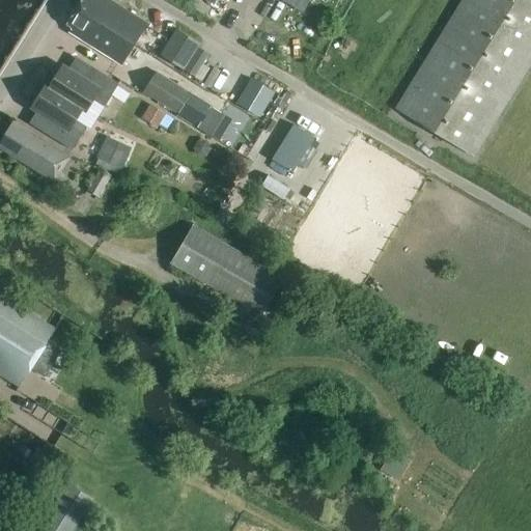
[(83,0),(78,8),(137,46),(150,25),(111,0),(83,0)]
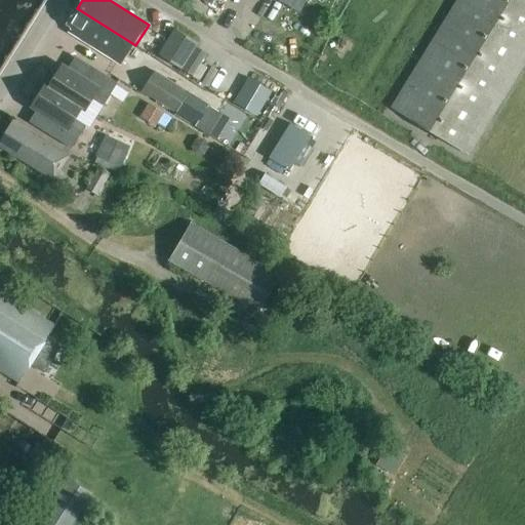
[(524,0),(455,0),(391,107),(471,156),(524,66),(524,0)]
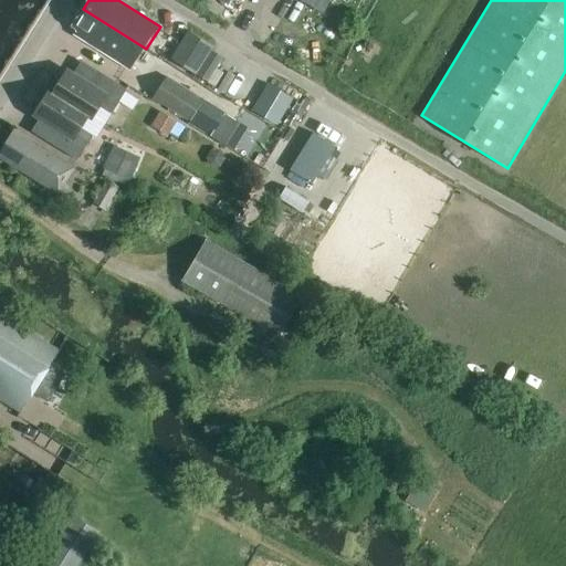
[(132,71),(146,49),(83,9),(72,27),(77,29),(74,34),(132,71)]
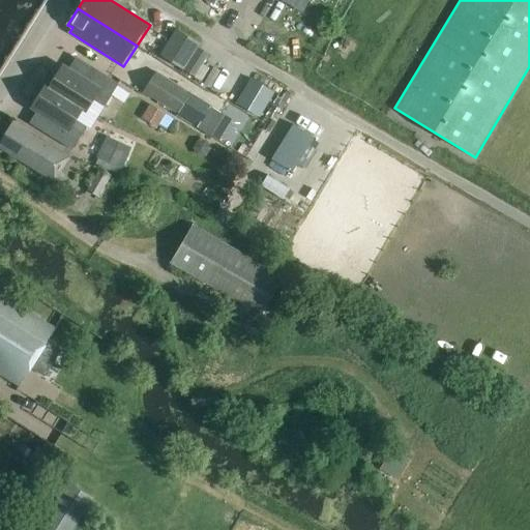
[(199,48),(201,43),(176,29),(160,55),(185,69),(199,48)]
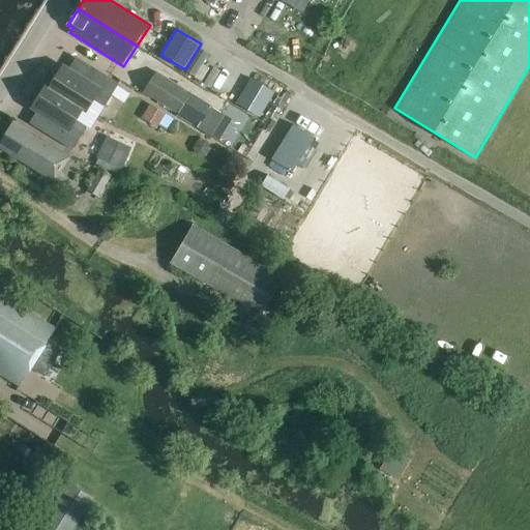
[(185,69),(196,77),(204,63),(209,54),(199,48),(185,69)]
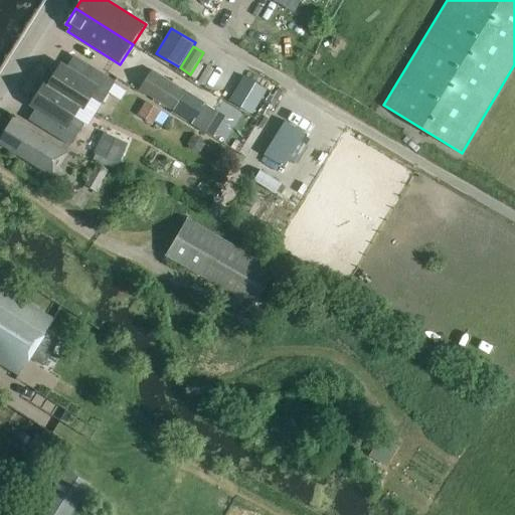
[(47,86),(80,106),(83,109),(91,98),(102,104),(116,81),(90,65),(81,78),(60,65),(47,86)]
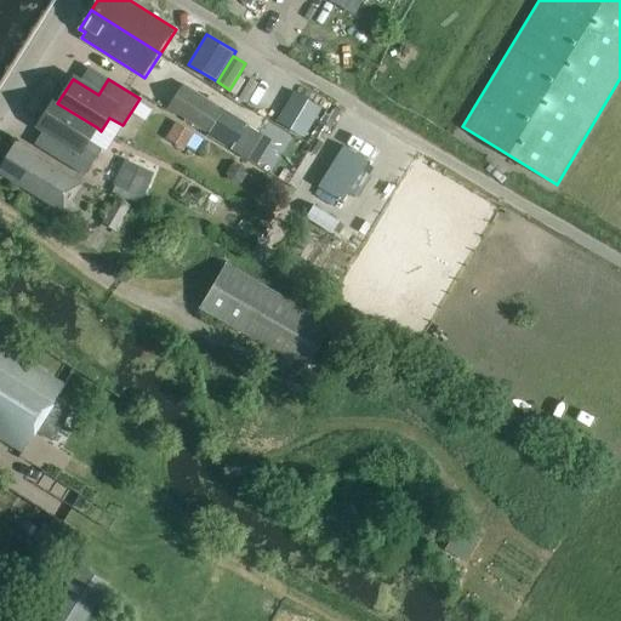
[(222,109),(182,84),(167,107),(208,132),(222,109)]
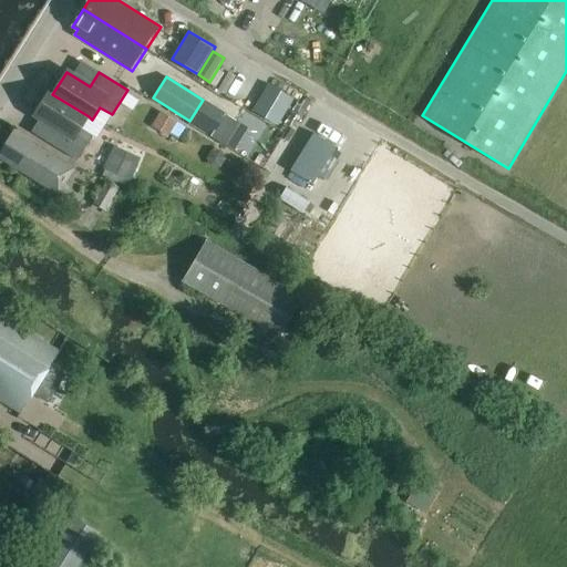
[(268,83),(258,99),(267,104),(260,115),(277,125),(292,100),(282,93),(268,83)]
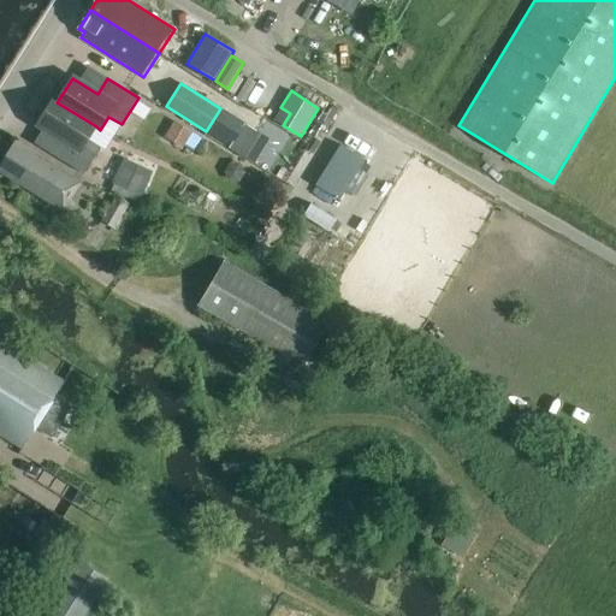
[(96,126),(57,102),(53,100),(37,125),(63,141),(54,157),(84,175),(101,148),(88,140),(96,126)]
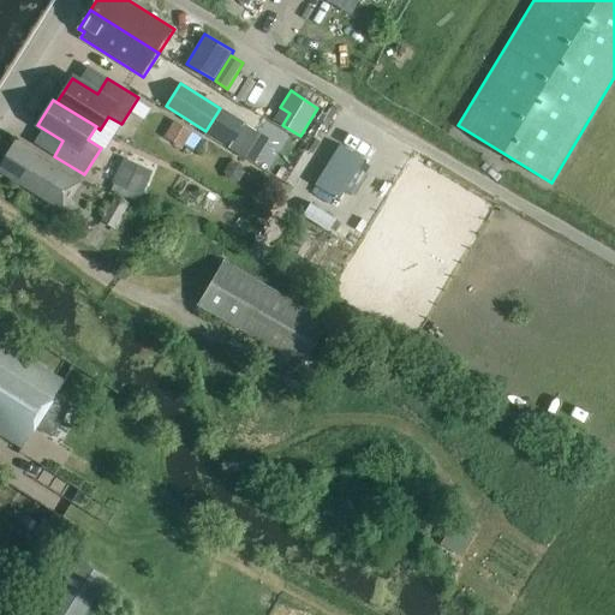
[(206,131),(231,147),(245,125),(220,108),(206,131)]
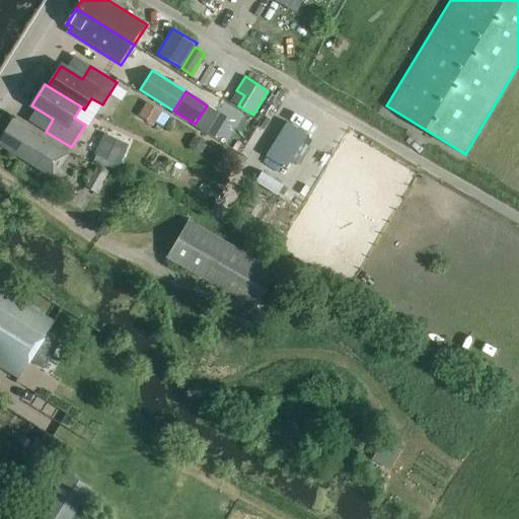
[(155,125),(163,112),(147,101),(139,115),(155,125)]
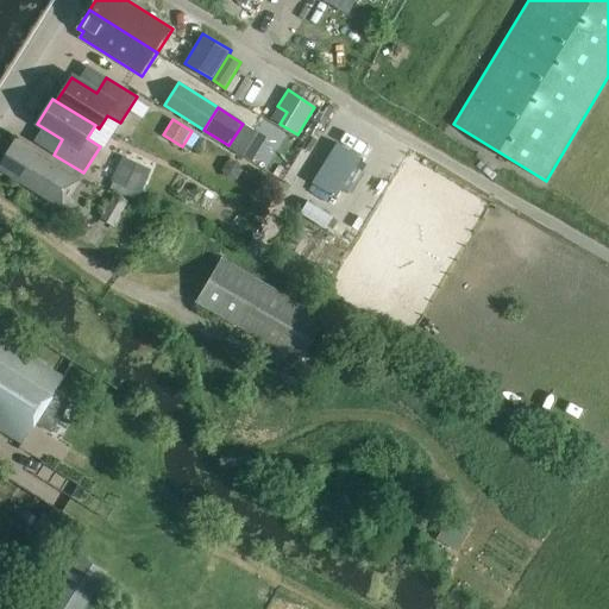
[(0,170),(62,209),(80,181),(16,140),(0,164),(0,170)]
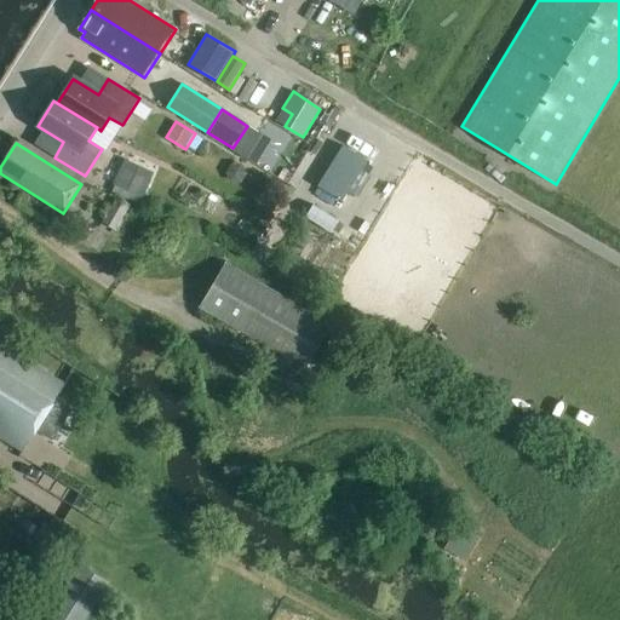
[(340,147),(317,185),(320,188),(319,189),(322,191),(323,189),(342,200),(365,161),(340,147)]
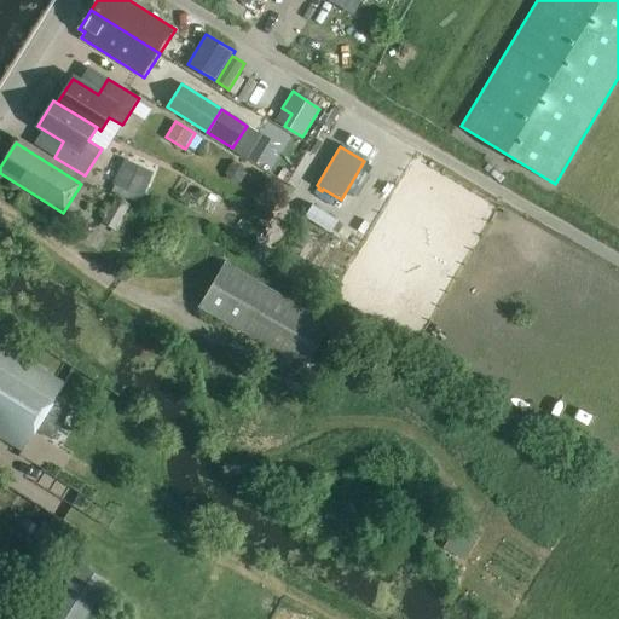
[(140,196),(150,180),(121,167),(113,184),(115,185),(140,196)]
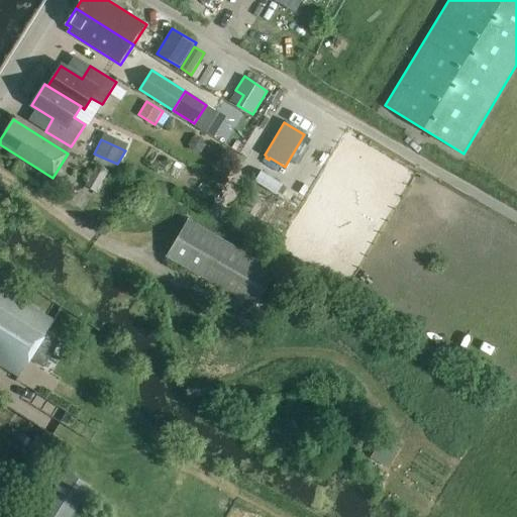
[(96,154),(94,160),(114,170),(117,164),(96,154)]
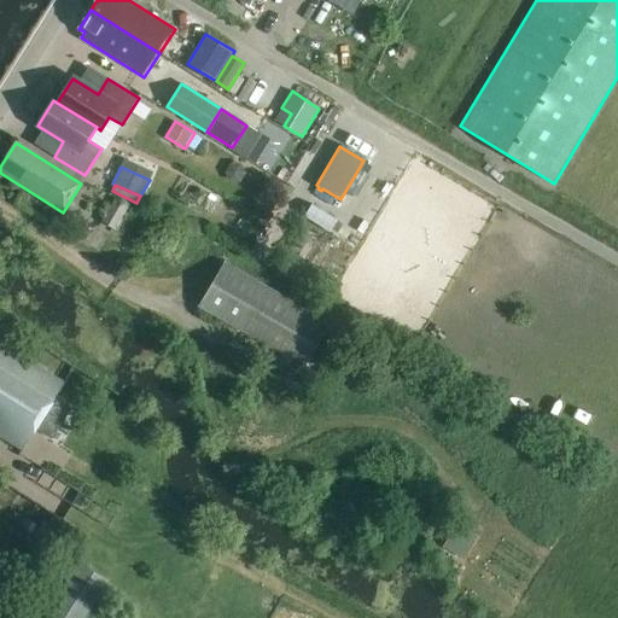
[(117,229),(130,204),(116,196),(103,221),(117,229)]
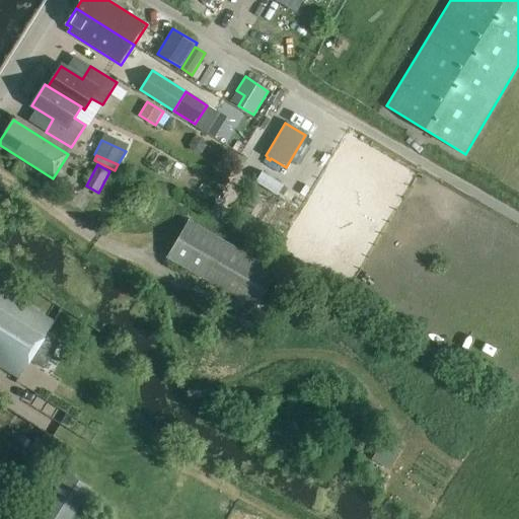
[(251,324),(261,308),(257,307),(278,271),(189,220),(166,257),(236,297),(228,311),(251,324)]
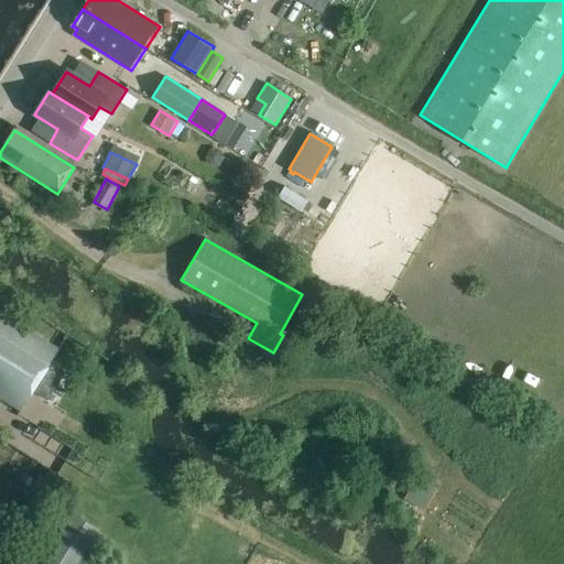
[(0,398),(21,411),(58,348),(0,312),(0,398)]
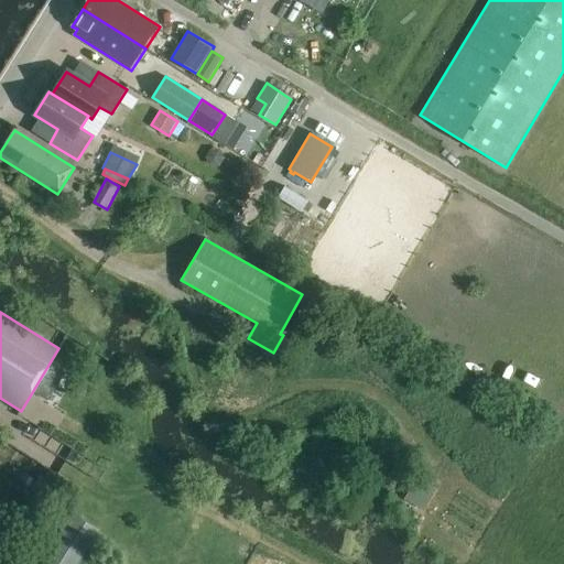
[(76,563),(97,529),(73,514),(43,563),(76,563)]
